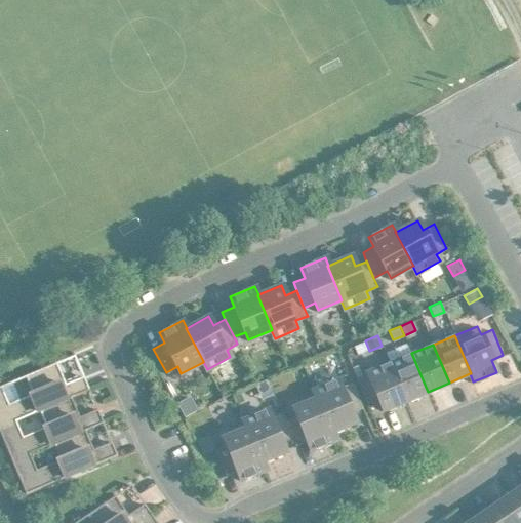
[(411,353),(390,362),(406,401),(428,392),(411,353)]
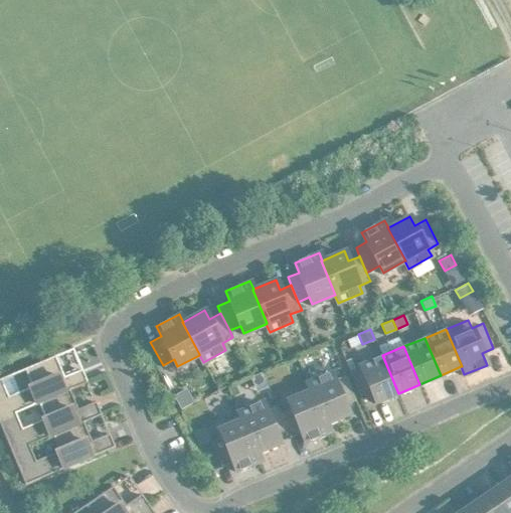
[(0,377),(0,417),(69,388),(86,381),(87,382),(88,382),(81,368),(63,375),(55,354),(24,367),(31,385),(8,395),(0,377)]
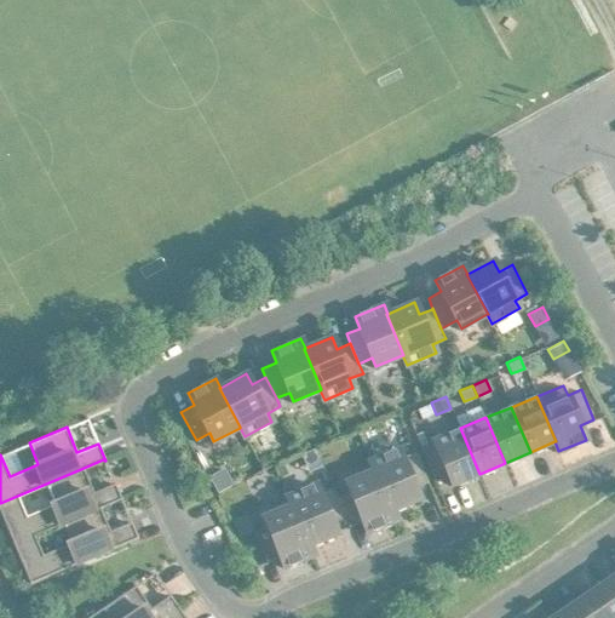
[(480,474),(460,428),(434,440),(420,446),(434,476),(447,470),(453,485),(480,474)]
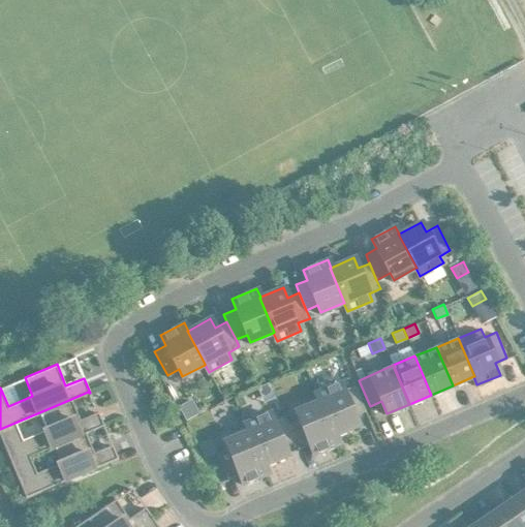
[(269,381),(256,386),(263,401),(275,396),(269,381)]
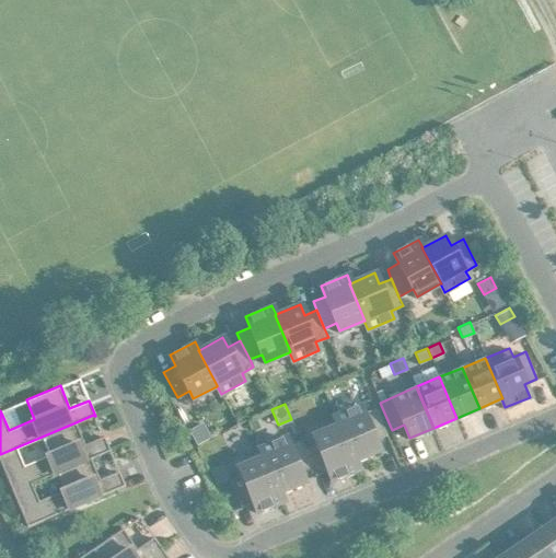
[(334,416),(337,425),(338,423),(354,461),(355,461),(379,450),(374,440),(386,434),(375,407),(363,413),(360,405),(334,416)]
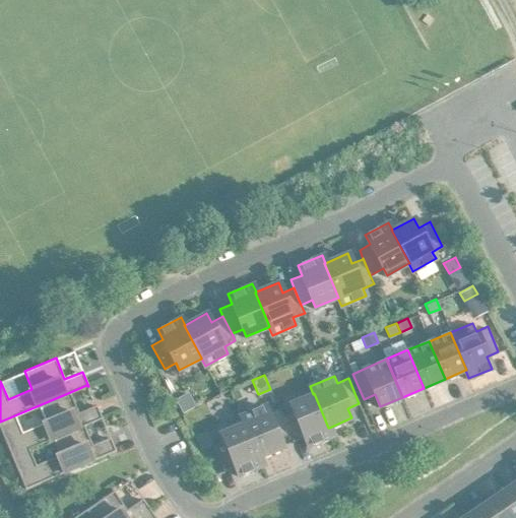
[(188,391),(175,398),(183,412),(195,405),(188,391)]
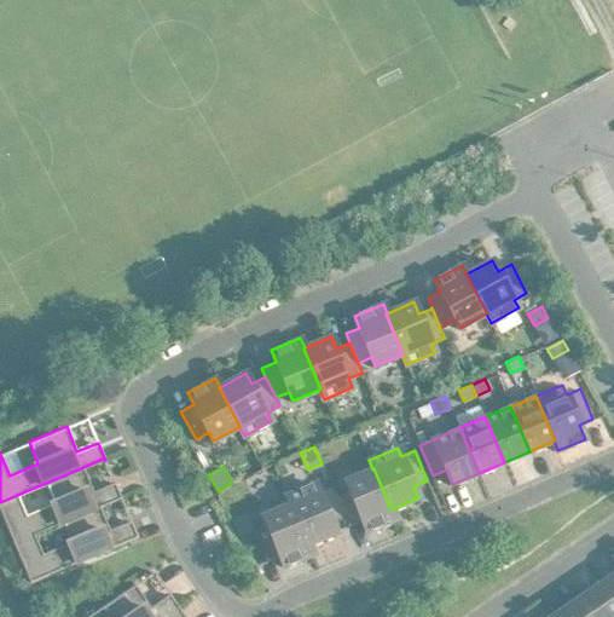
[(120,499),(122,499),(115,482),(93,490),(84,467),(0,502),(0,512),(13,542),(99,506),(120,497),(120,499)]
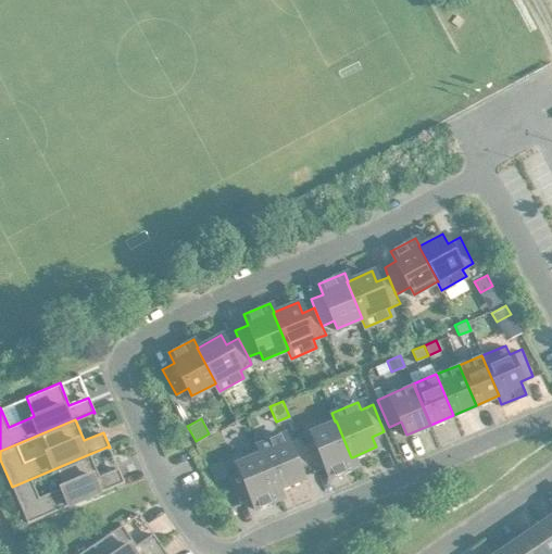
[(314,439),(302,444),(310,463),(313,470),(325,466),(329,477),(355,466),(352,457),(351,457),(336,420),(335,422),(311,431),(314,439)]
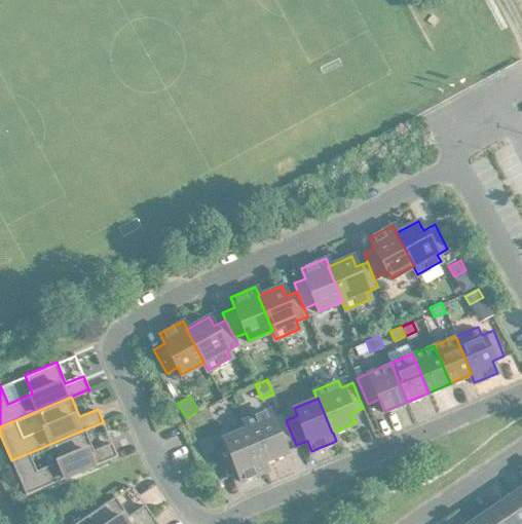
[(243,420),(247,427),(262,462),(263,462),(286,452),(282,442),(293,438),(286,420),(283,412),(270,417),(267,410),(243,420)]
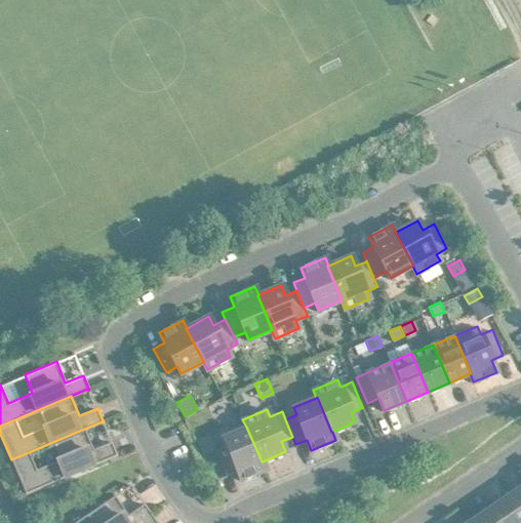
[(246,427),(223,437),(226,444),(214,448),(226,474),(237,470),(241,479),(266,469),(263,461),(262,461),(246,427)]
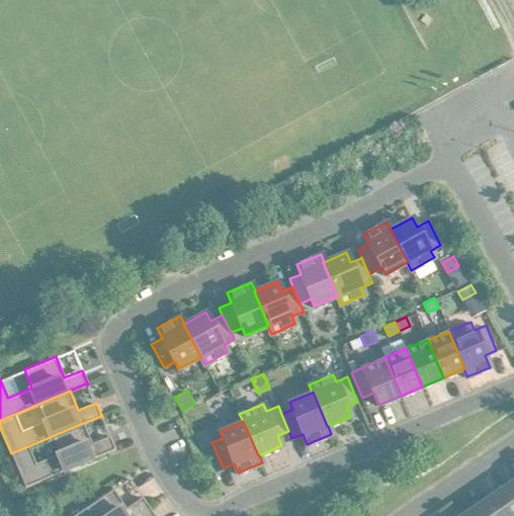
[(24,487),(115,448),(109,435),(91,442),(83,423),(11,453),(24,487)]
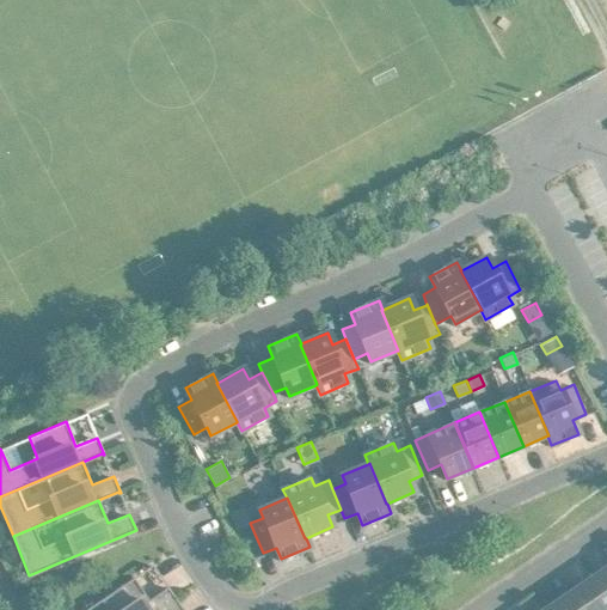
[(606,567),(594,577),(606,596),(606,567)]
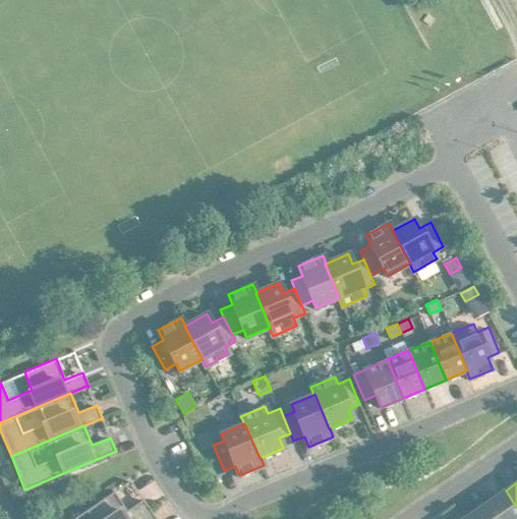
[(136,518),(150,510),(142,499),(126,510),(113,491),(85,510),(92,518),(136,518)]
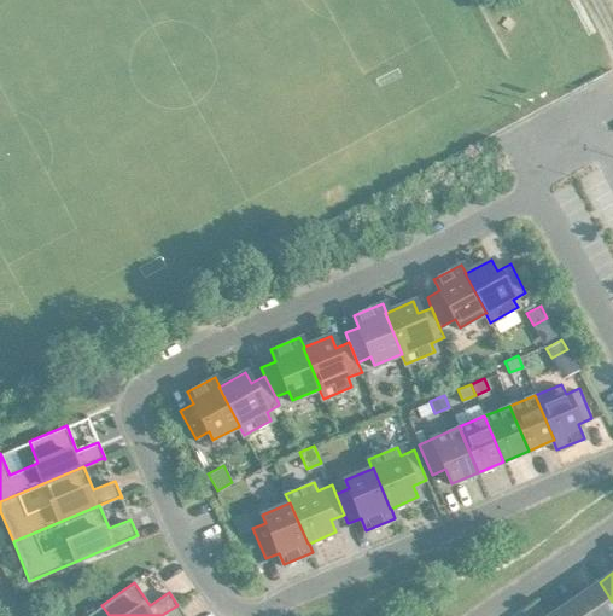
[(612,615),(612,602),(600,582),(577,598),(589,615),(612,615)]
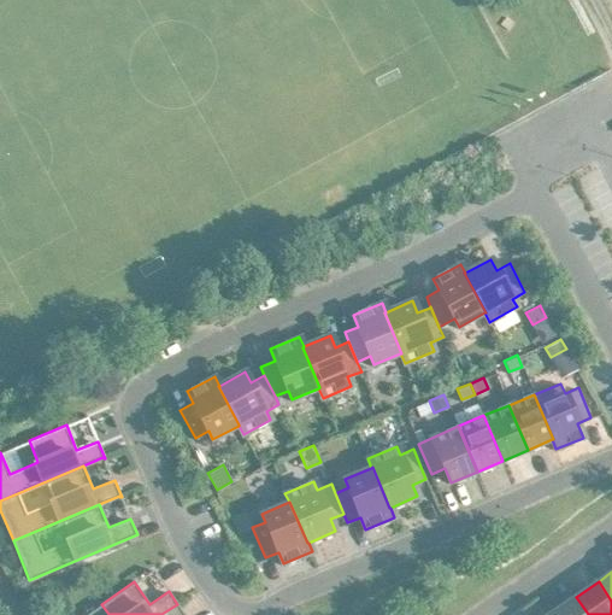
[(588,614),(576,597),(553,611),(554,614),(588,614)]
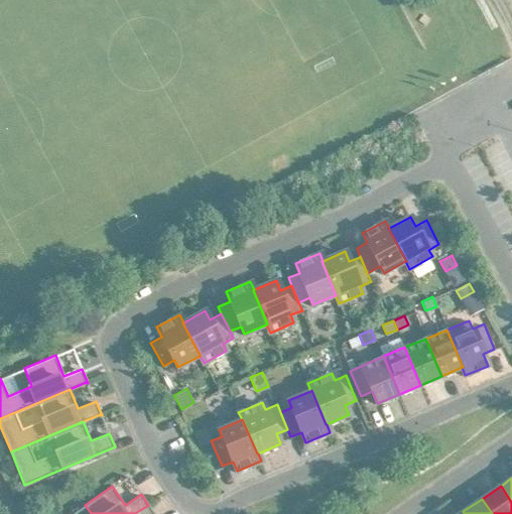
[(148,505),(135,513),(154,513),(148,505)]
